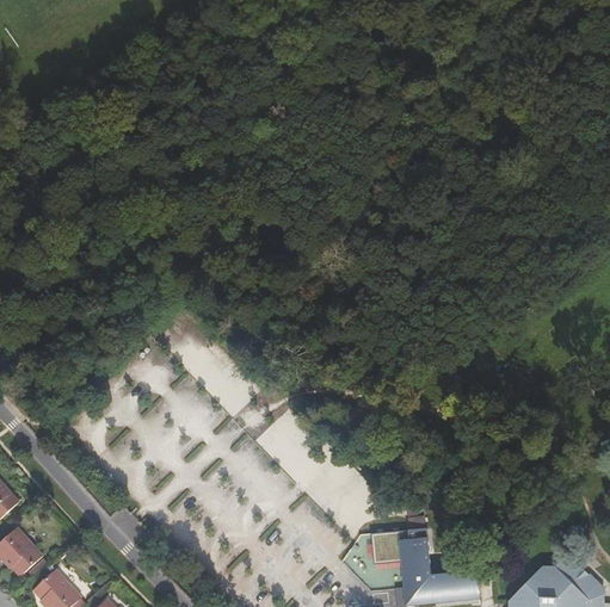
[(0,516),(18,500),(0,479),(0,516)]
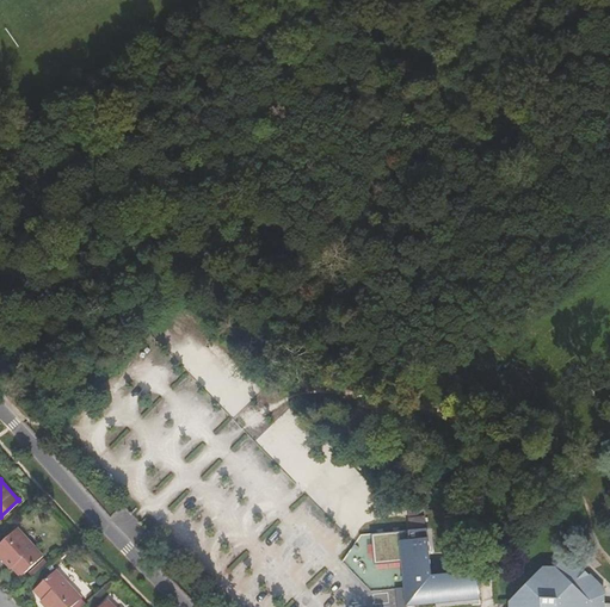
[(410,538),(400,539),(406,602),(478,596),(476,581),(475,569),(447,573),(430,574),(426,537),(426,527),(425,527),(424,515),(408,516),(410,528),(408,528),(410,538)]
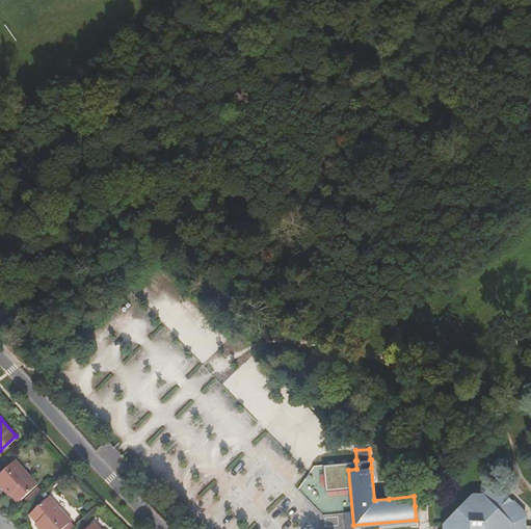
[(4,487),(18,501),(36,483),(16,459),(0,472),(0,485),(2,488),(4,487)]
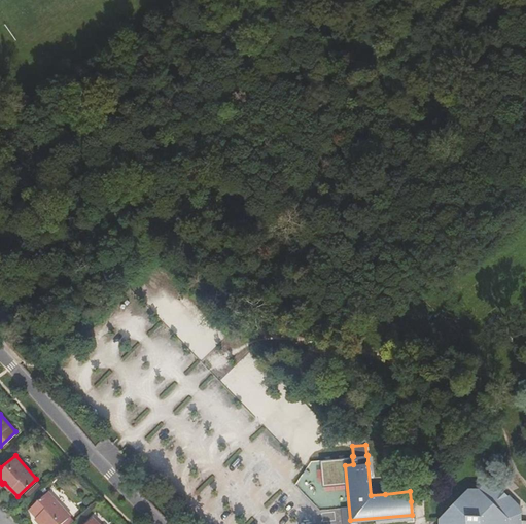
[(520,523),(521,519),(520,507),(490,476),(479,487),(466,487),(439,517),(437,523),(520,523)]
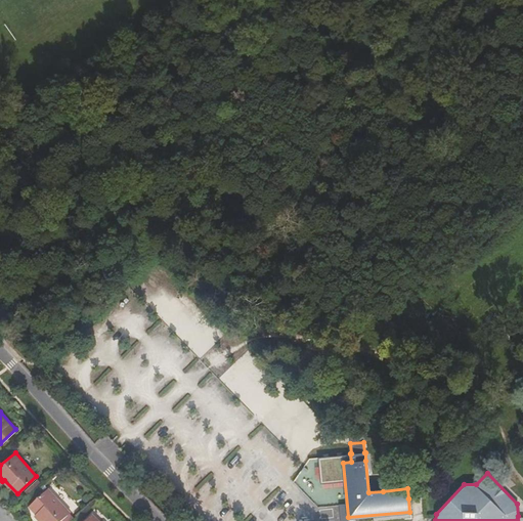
[(63,520),(71,515),(48,488),(29,506),(41,520),(63,520)]
